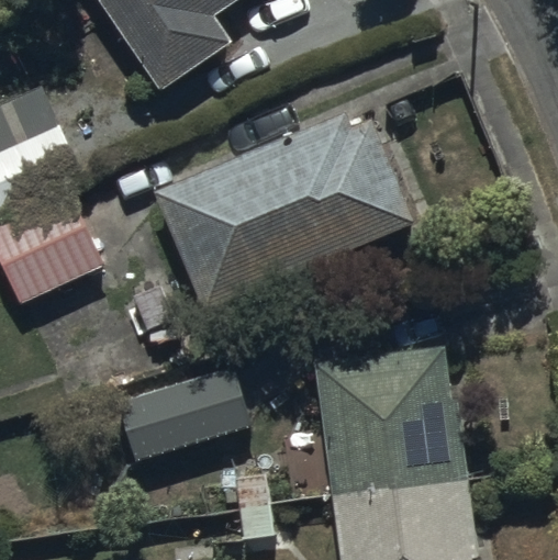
[(97,0),(160,91),(233,42),(214,15),(236,0),(97,0)]
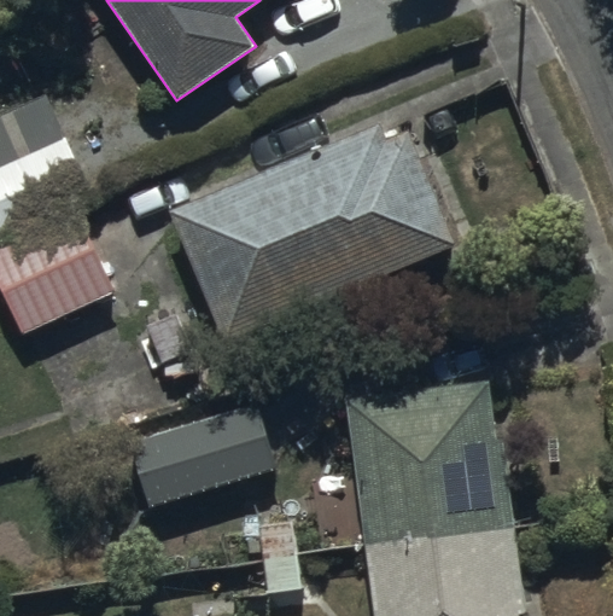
[(0,232),(82,196),(57,141),(65,138),(45,92),(0,111),(0,232)]
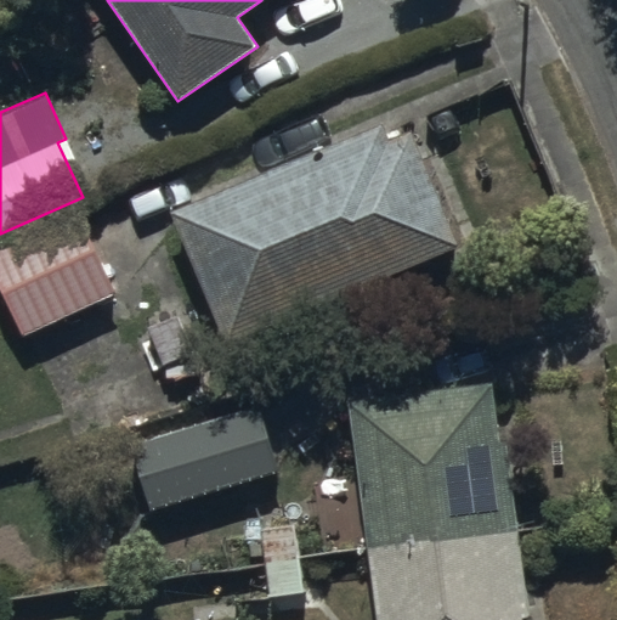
[(384,130),(170,217),(221,342),(457,246),(412,134),(390,142),(384,130)]
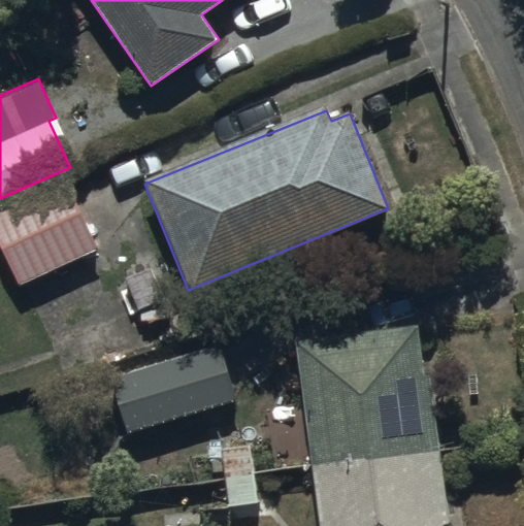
[(0,250),(18,287),(96,249),(62,176),(0,205),(0,250)]
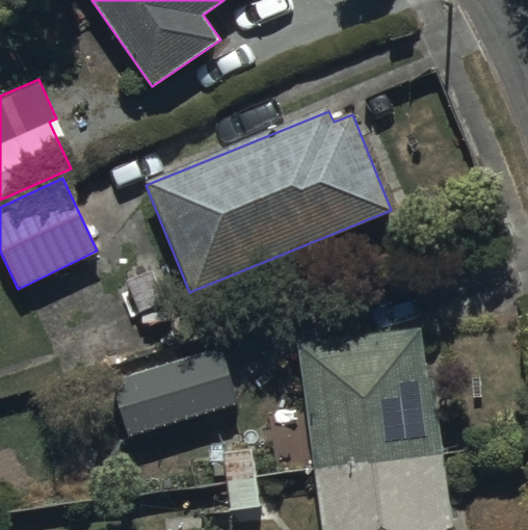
[(314,468),(444,454),(434,380),(426,381),(419,327),(298,346),(314,468)]
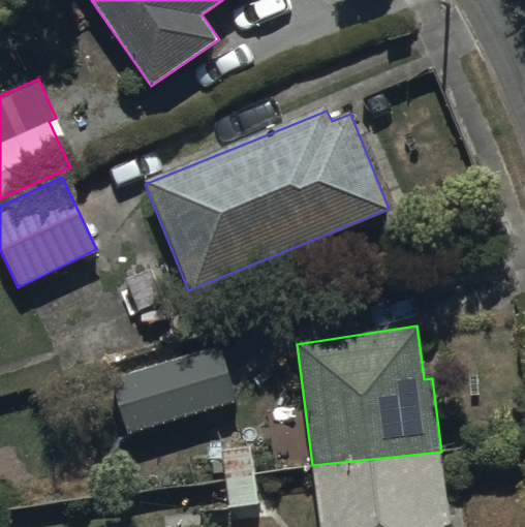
[(110,378),(126,435),(237,401),(219,345),(110,378)]
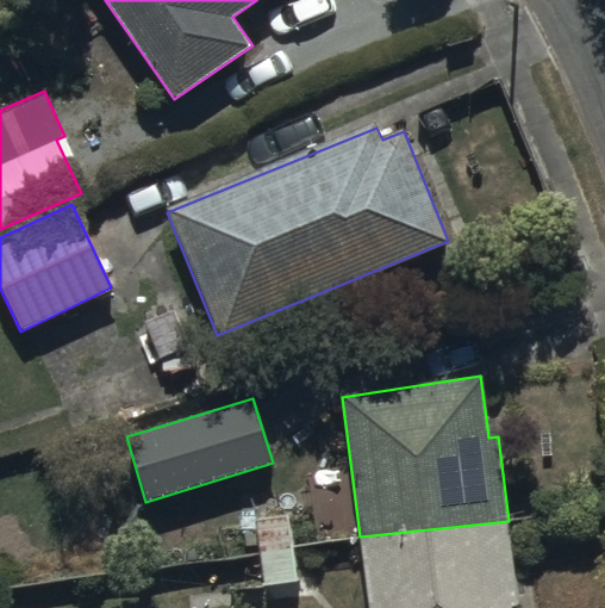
[(295,581),(287,514),(253,517),(257,564),(229,568),(231,589),(295,581)]
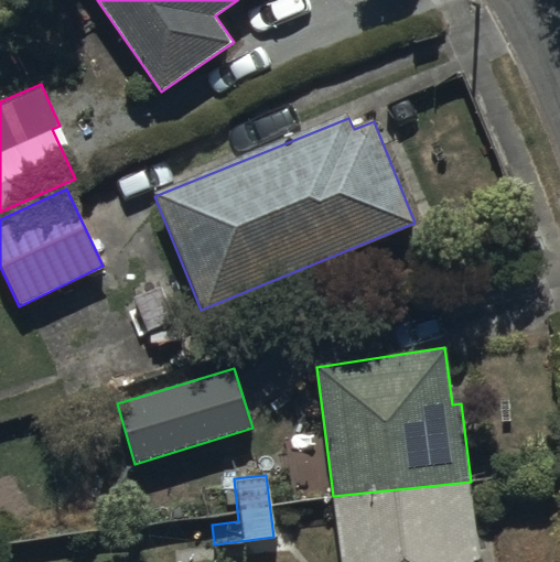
[(471,482),(333,496),(341,561),(474,561),(481,561),(471,482)]
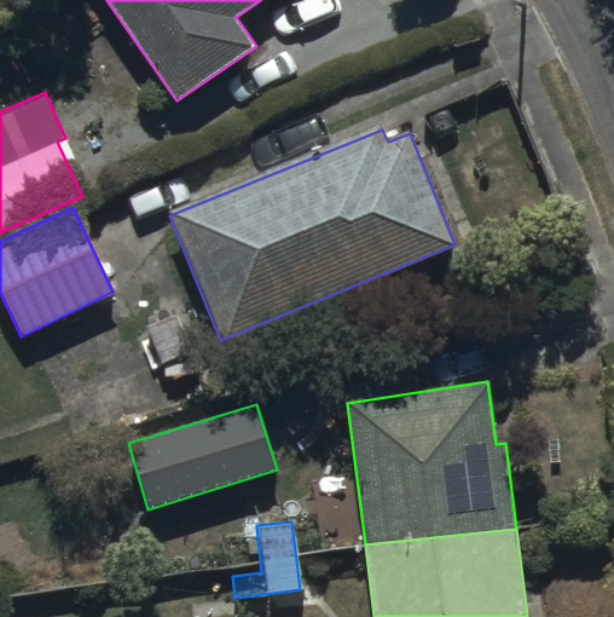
All buildings are outlined.
